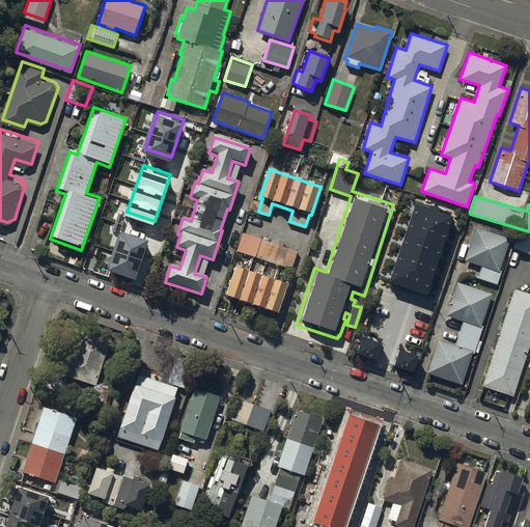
[(454,213),(417,200),(391,278),(428,290),(454,213)]
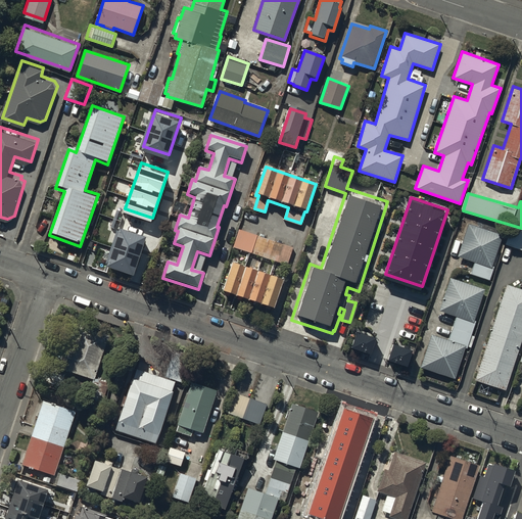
[(503,233),(469,223),(458,256),(474,262),(470,273),(490,279),(494,265),(492,264),(503,233)]
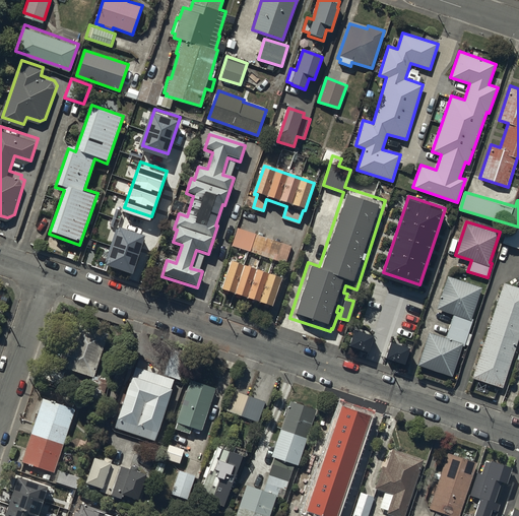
[(120,223),(109,260),(134,268),(145,232),(120,223)]
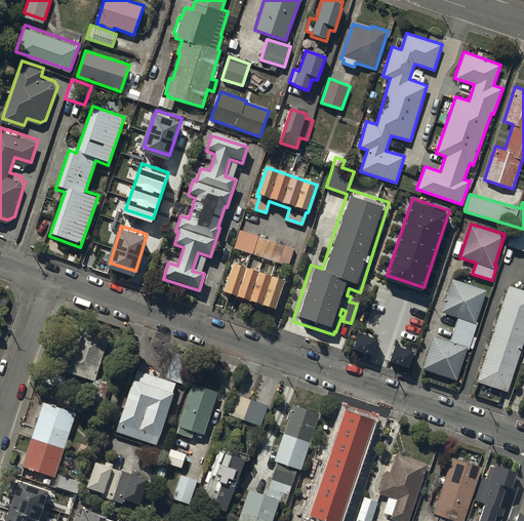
[(523,231),(515,228),(509,245),(523,250),(523,231)]
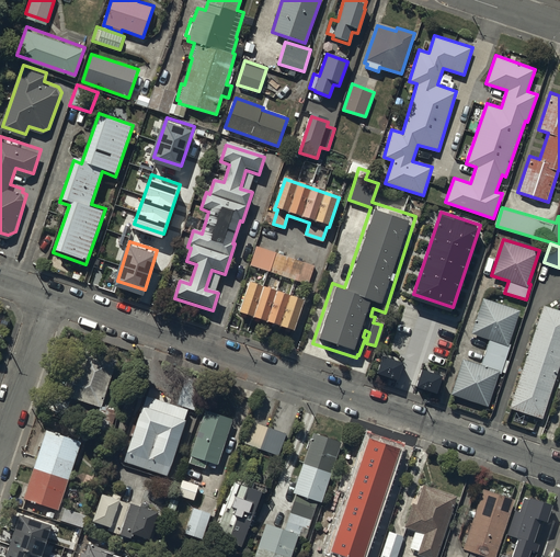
[(316,261),(266,246),(259,268),(308,284),(316,261)]
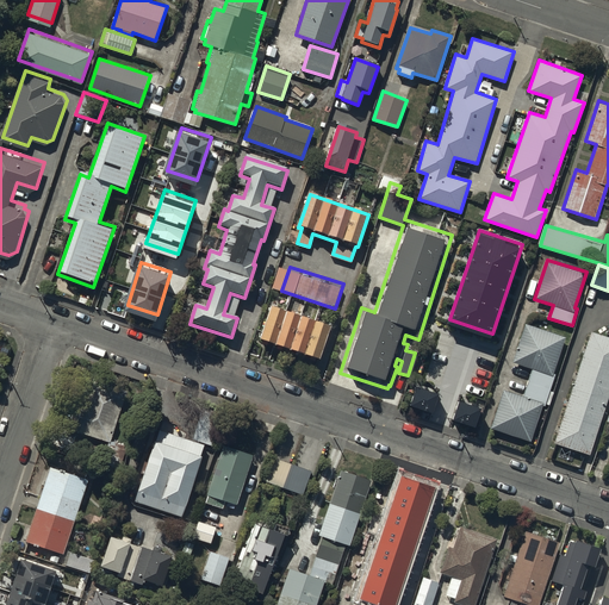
[(330,322),(272,303),(260,341),(267,347),(275,347),(283,353),(290,351),(296,357),(305,357),(312,362),(319,361),(330,329),(328,328),(330,322)]
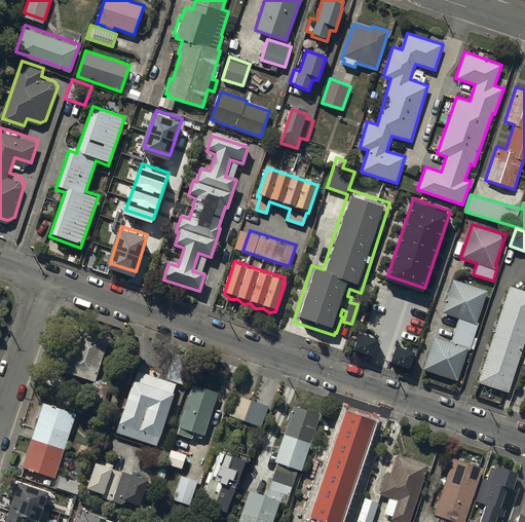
[(478,323),(487,290),(452,280),(442,313),(458,319),(451,341),(434,335),(423,370),(458,381),(469,349),(470,349),(471,346),(474,347),(478,337),(475,336),(479,323),(478,323)]
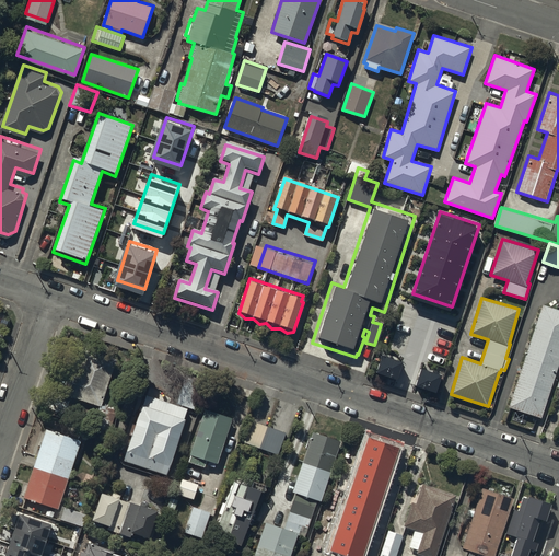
[(558,310),(542,304),(510,407),(544,418),(558,367),(558,310)]
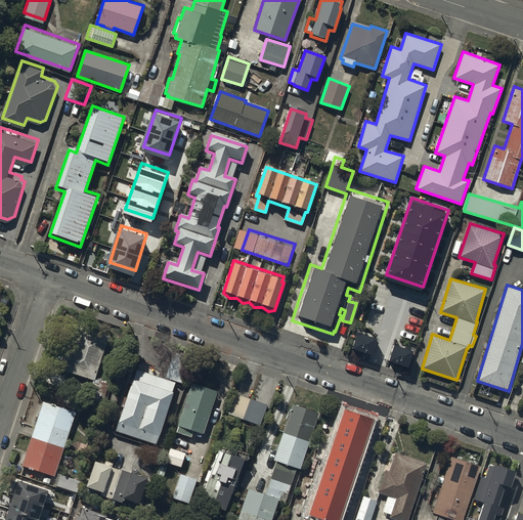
[(79,317),(63,363),(93,374),(110,328),(79,317)]
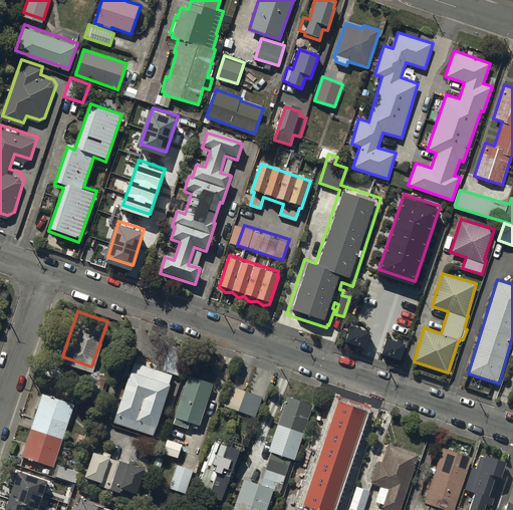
[(370,328),(352,322),(347,338),(365,344),(370,328)]
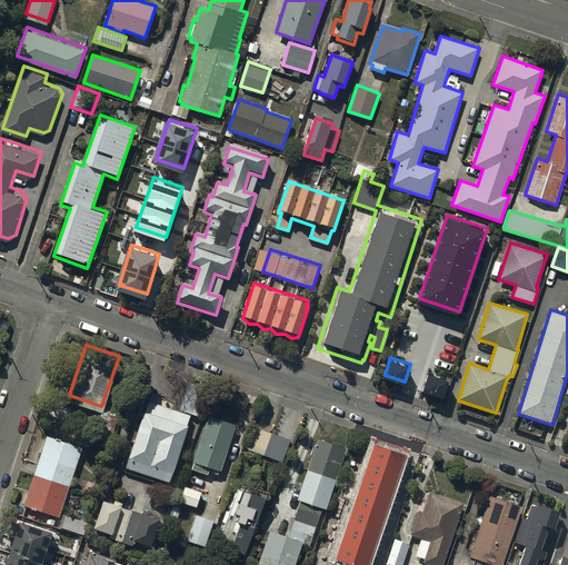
[(450,377),(430,370),(425,388),(445,395),(450,377)]
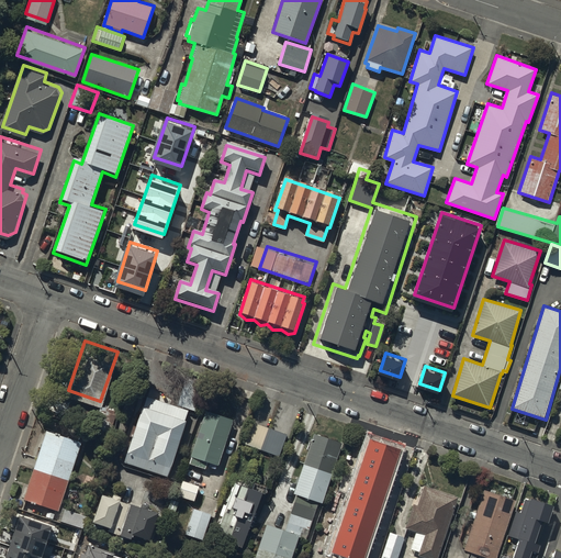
[(177,398),(147,388),(144,397),(139,395),(120,455),(124,461),(168,476),(170,470),(167,469),(189,402),(198,404),(208,375),(187,368),(177,398)]
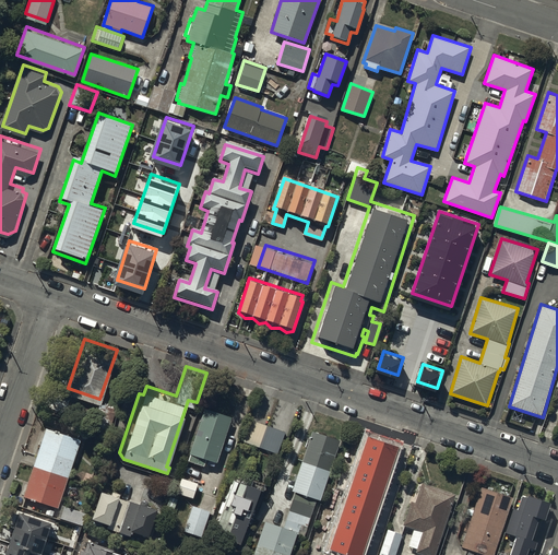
[(232,409),(204,400),(189,446),(191,447),(188,453),(204,459),(206,452),(217,456),(232,409)]
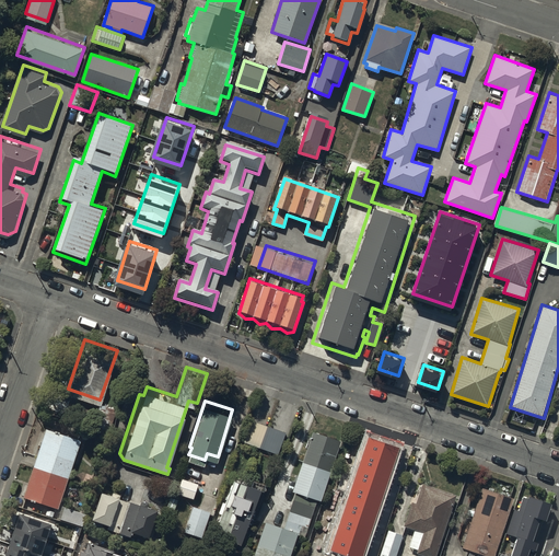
[(287,428),(252,415),(244,435),(279,448),(287,428)]
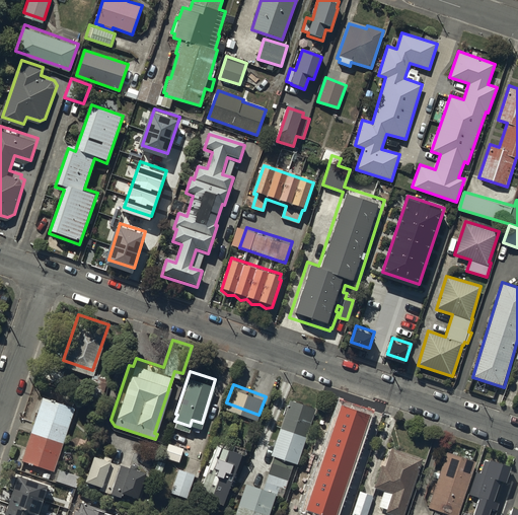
[(44,387),(20,454),(54,465),(76,398),(44,387)]
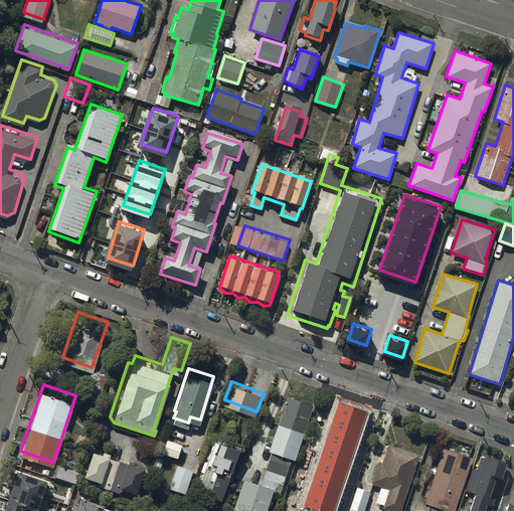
[(314,399),(288,390),(270,446),(274,447),(263,478),(244,472),(231,510),(265,510),(274,486),(281,488),(293,455),(295,455),(314,399)]
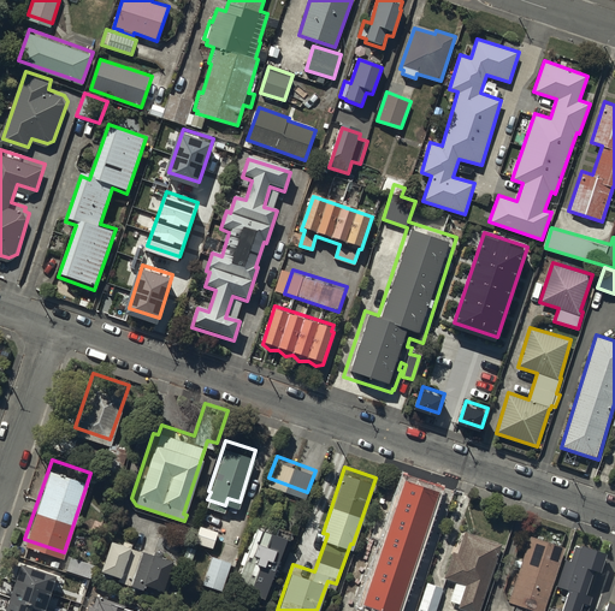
[(408,478),(365,600),(395,610),(398,610),(442,488),(408,478)]
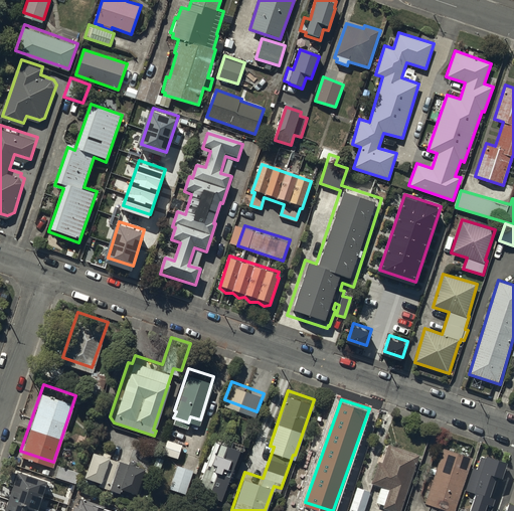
[(240,442),(214,432),(194,484),(222,494),(233,465),(231,465),(240,442)]
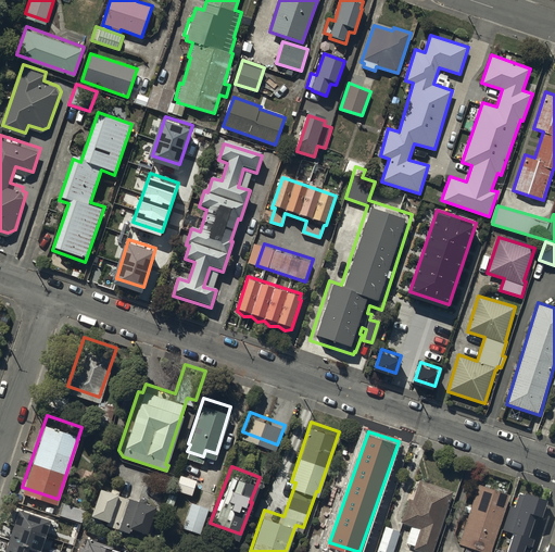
[(197,474),(180,468),(175,483),(192,488),(197,474)]
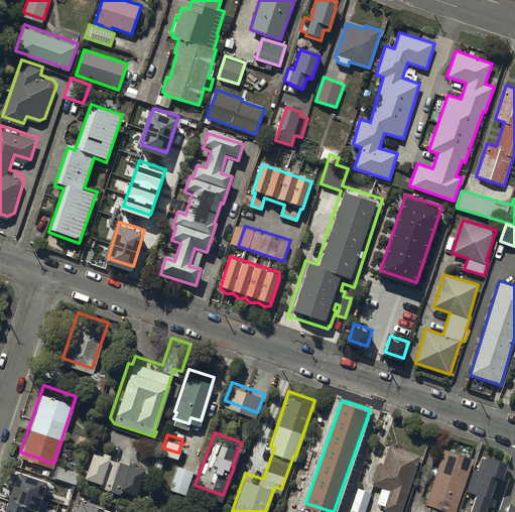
[(420,451),(389,439),(383,457),(379,456),(372,478),(383,482),(378,497),(385,500),(384,502),(400,508),(420,451)]
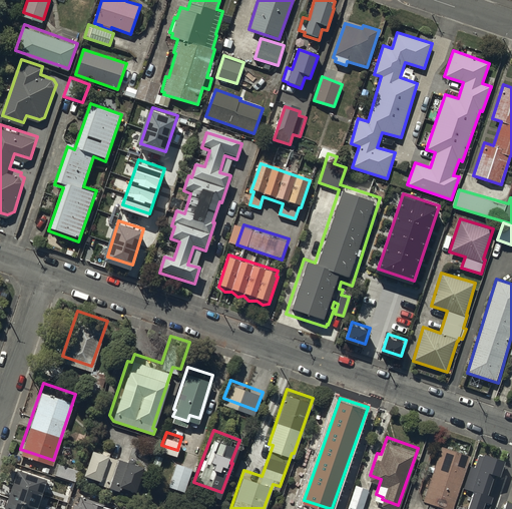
[(470,448),(441,439),(424,495),(431,497),(426,508),(448,508),(450,504),(452,505),(470,448)]
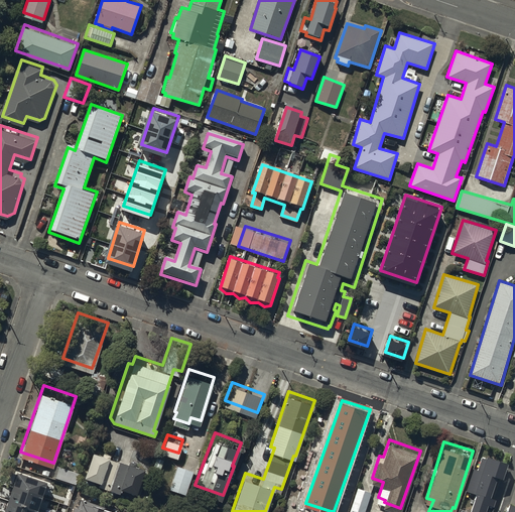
[(112,449),(93,443),(85,471),(101,476),(99,481),(119,487),(121,482),(137,487),(145,461),(128,456),(127,458),(111,453),(112,449)]
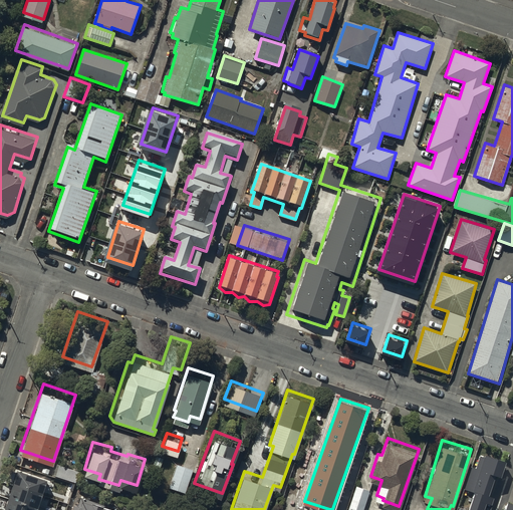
[(469,509),(490,509),(495,494),(490,493),(497,472),(502,473),(507,459),(482,451),(477,466),(474,465),(467,485),(477,488),(469,509)]
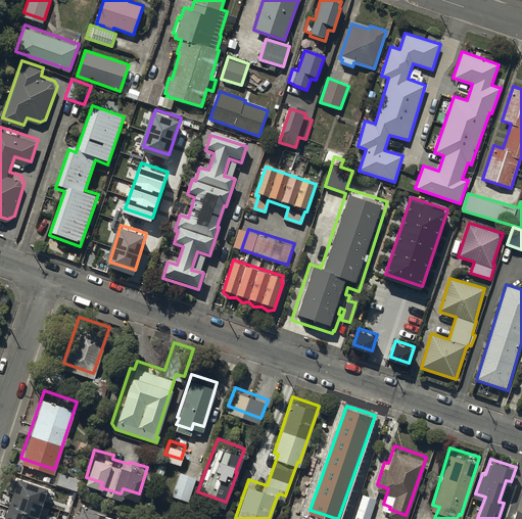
[(197,472),(181,466),(173,485),(189,492),(197,472)]
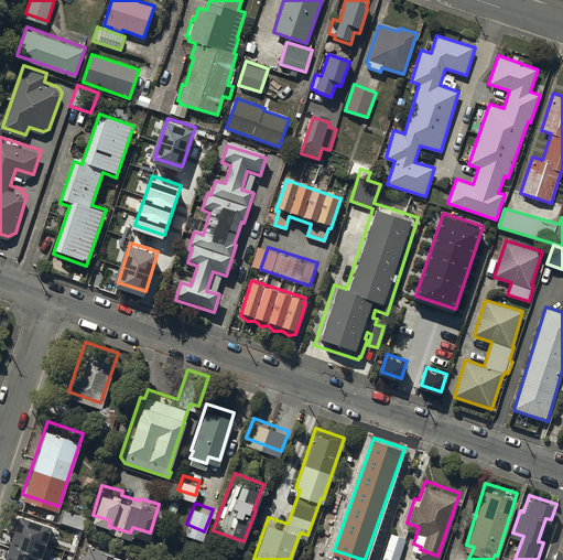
[(6,559),(41,559),(53,525),(21,514),(6,559)]
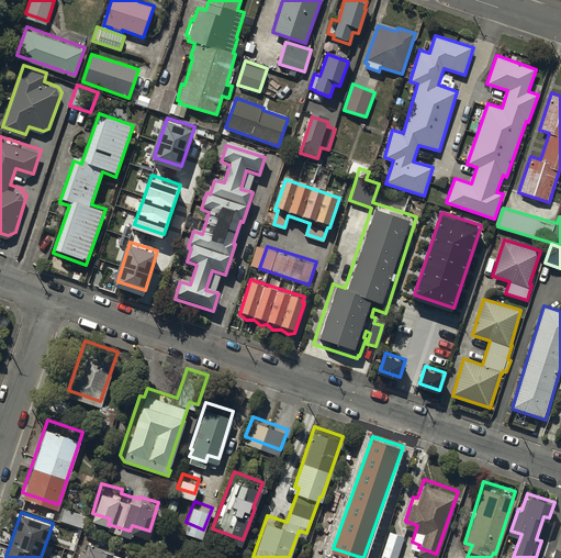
[(405,531),(390,525),(381,551),(396,557),(405,531)]
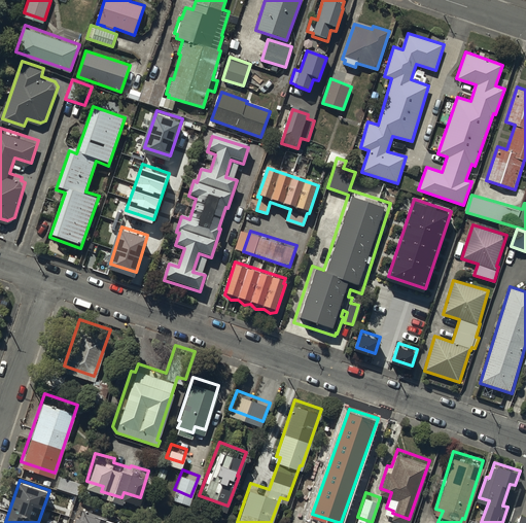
[(94,508),(82,503),(80,511),(75,510),(72,519),(69,518),(67,522),(126,522),(128,518),(115,515),(116,513),(94,506),(94,508)]
